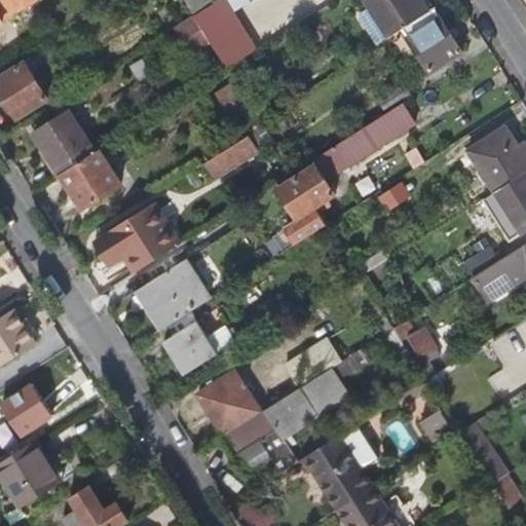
[(0,0),(0,27),(3,26),(0,21),(0,12),(19,1),(17,0),(0,0)]
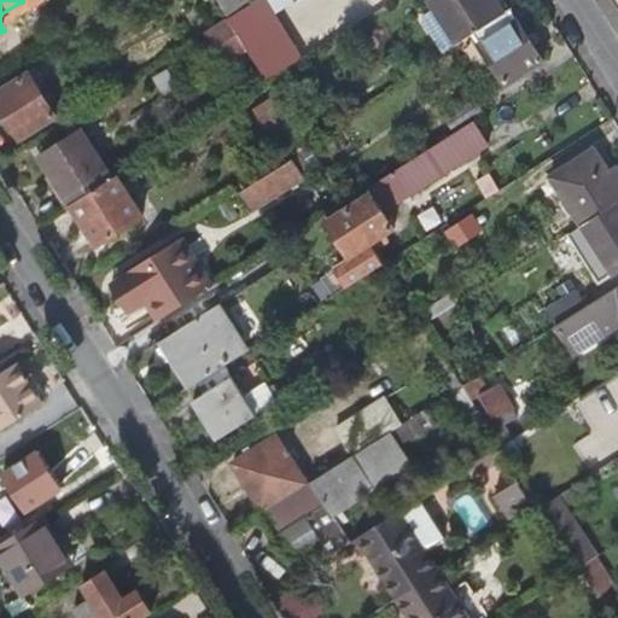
[(216,0),(229,19),(249,7),(244,0),(216,0)]
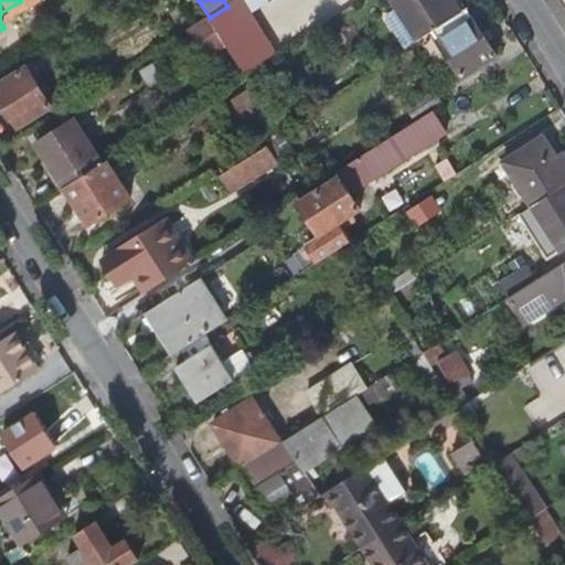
[(405,51),(462,14),(452,0),(394,0),(398,8),(390,13),(388,22),(405,51)]
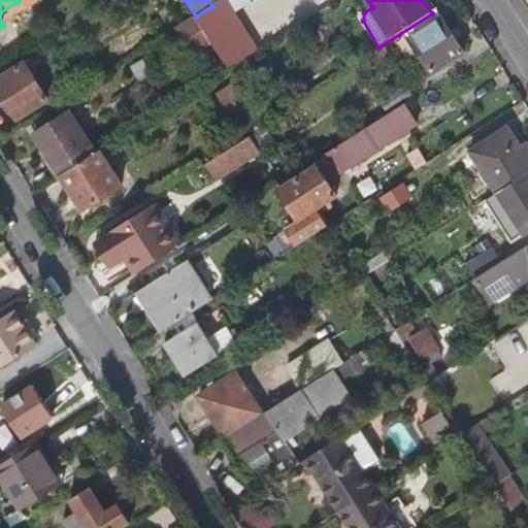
[(220,14),(215,5),(212,6),(196,17),(202,26),(220,14)]
